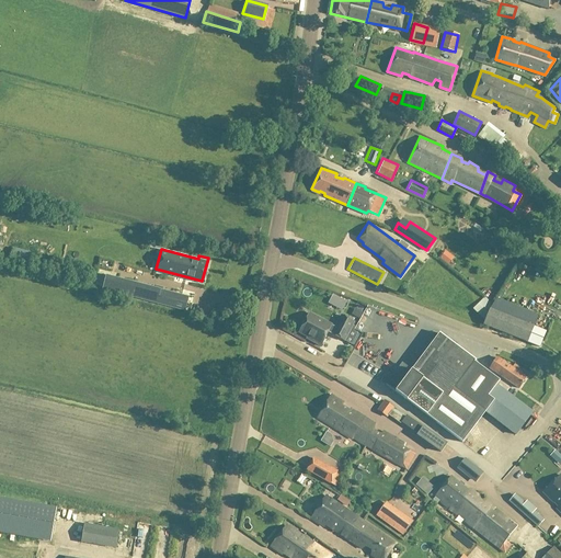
[(189,295),(105,273),(101,289),(184,311),(189,295)]
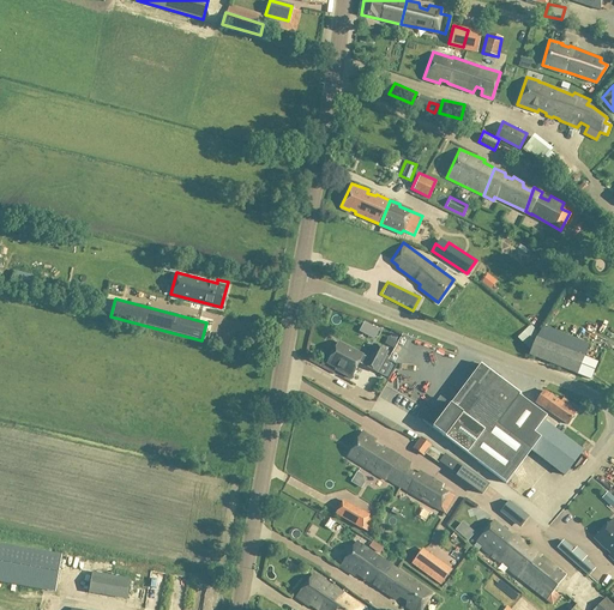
[(596,361),(535,337),(529,352),(589,378),(596,361)]
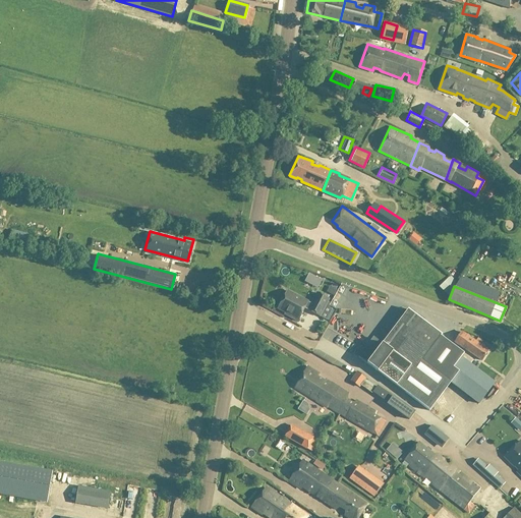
[(311,302),(287,289),(277,307),(289,313),(288,314),(297,320),(304,306),(315,313),(320,314),(329,297),(316,291),(313,297),(311,302)]
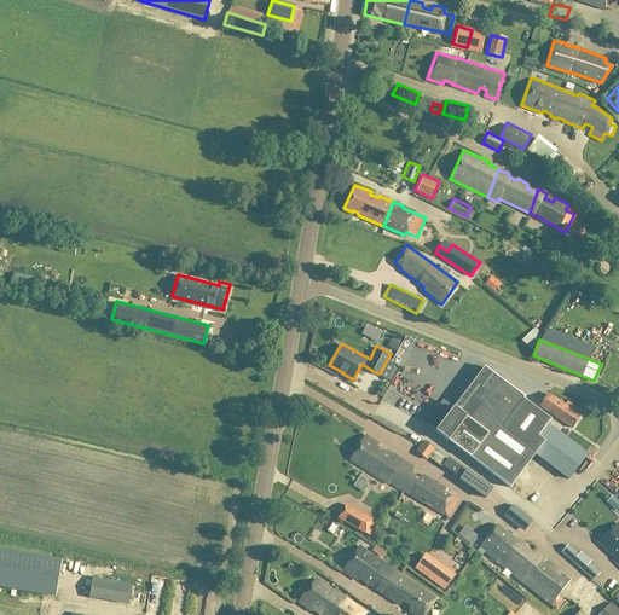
[(410,363),(406,369),(437,383),(440,378),(410,363)]
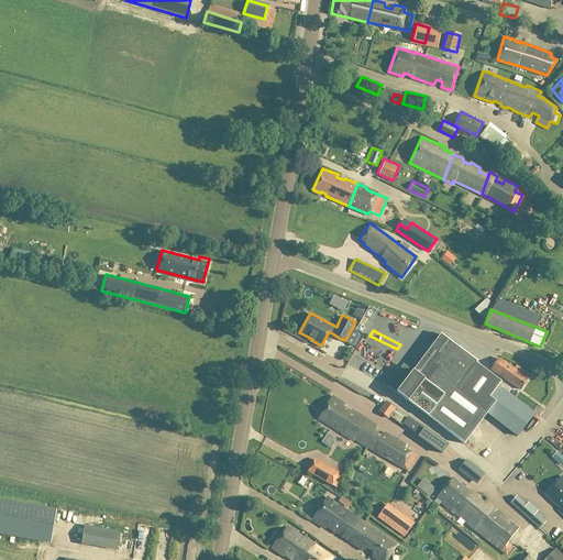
[(463,442),(486,412),(481,407),(500,381),(475,362),(476,360),(440,332),(396,392),(463,442)]
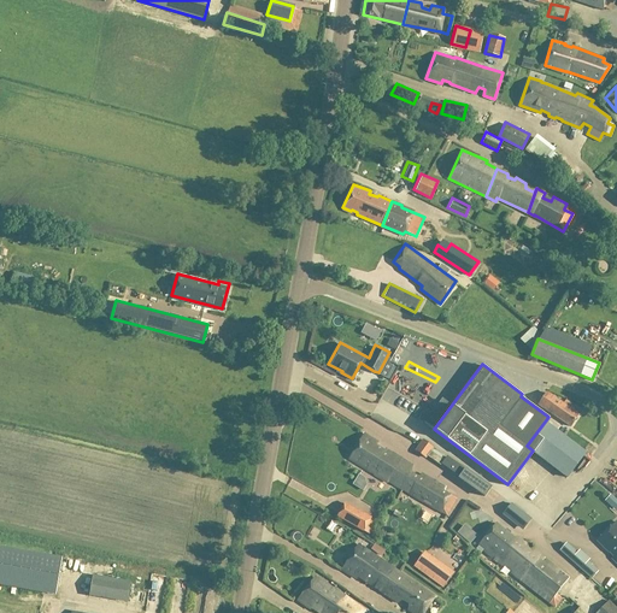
[(416,394),(424,381),(400,367),(393,381),(416,394)]
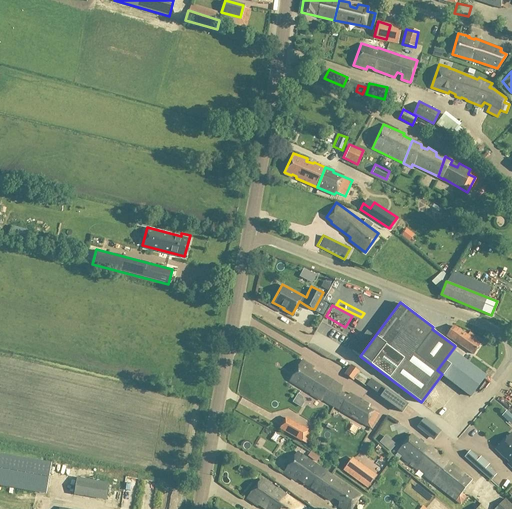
[(472,338),(453,325),(446,334),(473,352),(481,340),(474,335),(472,338)]
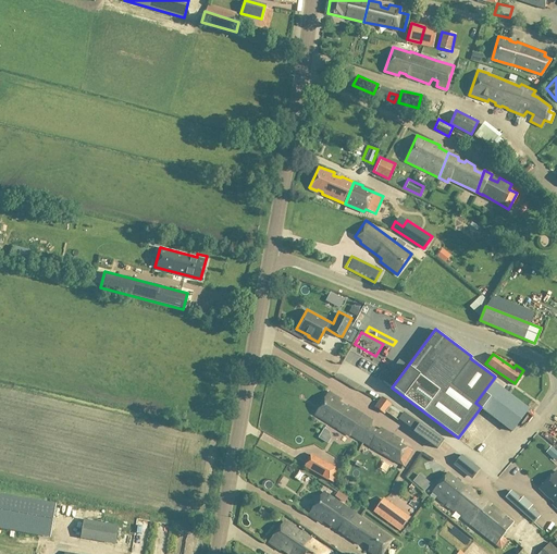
[(346,405),(339,401),(341,398),(327,391),(314,414),(336,427),(335,429),(337,431),(339,428),(348,434),(351,434),(403,465),(411,450),(399,442),(400,439),(380,427),(378,430),(371,426),(372,419),(347,404),(346,405)]
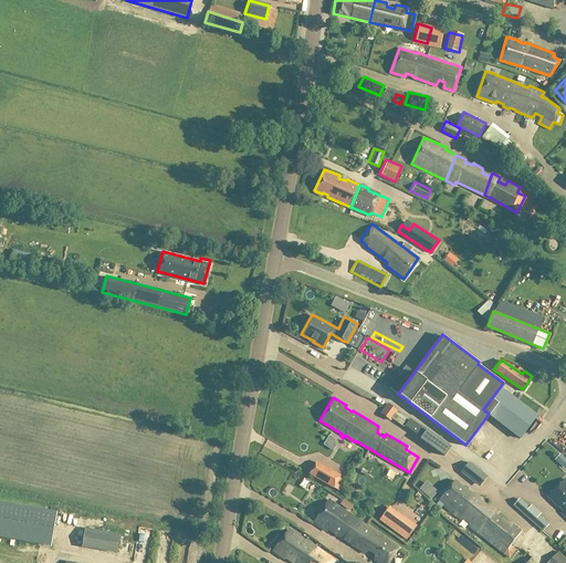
[(397,408),(387,402),(380,413),(390,419),(391,417),(396,410),(397,408)]
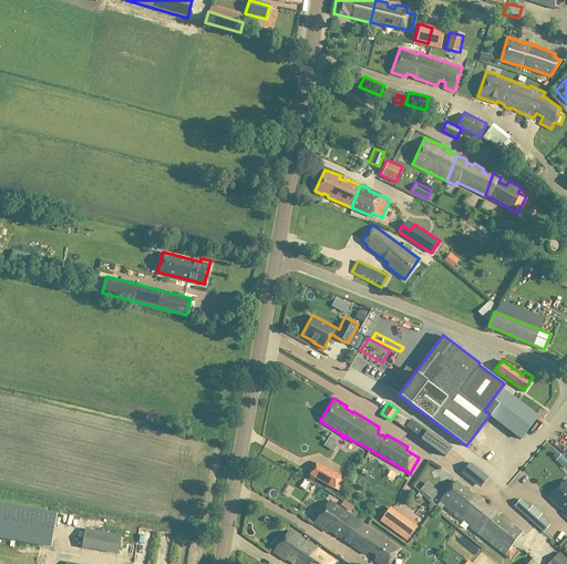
[(528,408),(511,430),(521,438),(537,414),(528,408)]
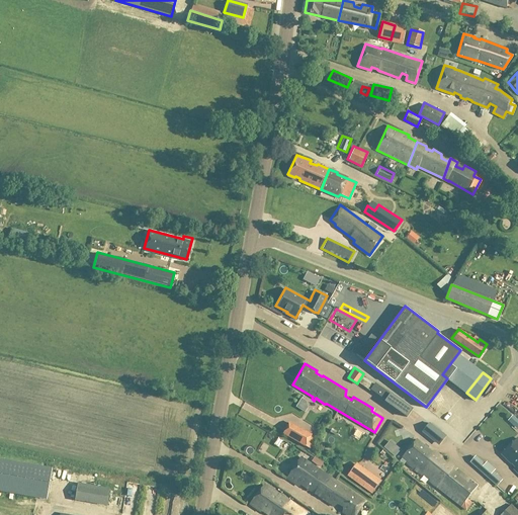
[(374,382),(373,383),(370,389),(383,398),(384,398),(385,399),(390,394),(389,393),(389,392),(374,382)]
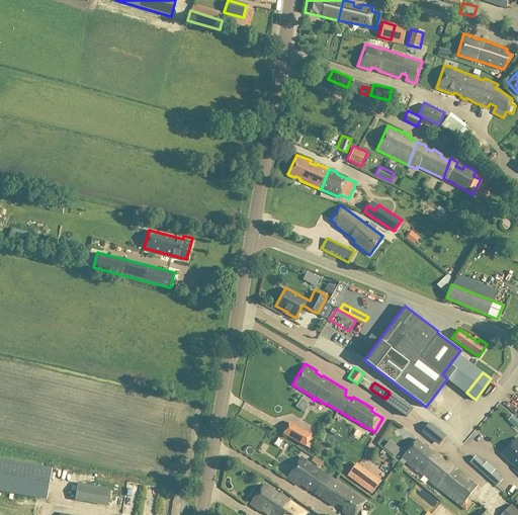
[(406,415),(411,408),(390,394),(385,399),(384,400),(406,415)]
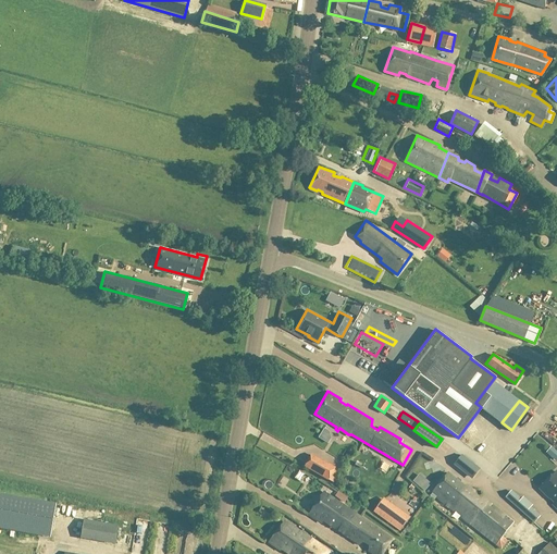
[(537,430),(545,439),(553,431),(545,423),(537,430)]
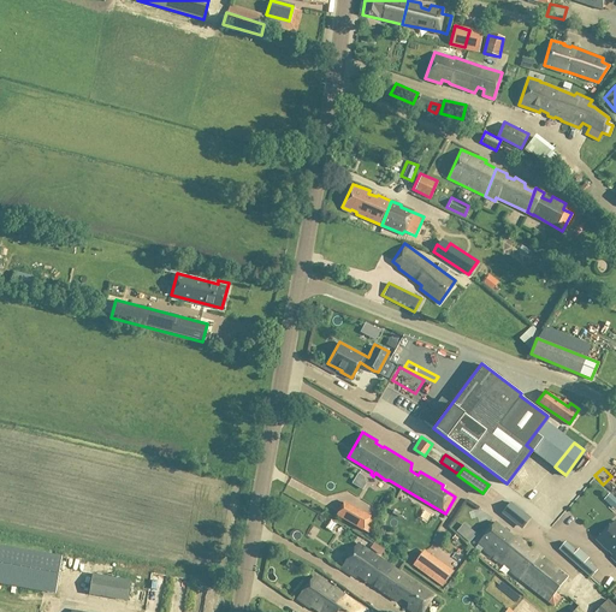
[(603,498),(609,504),(615,498),(609,492),(603,498)]
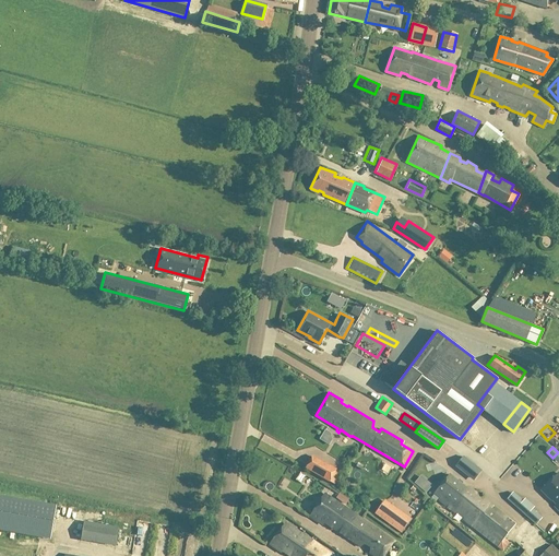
[(455,463),(464,470),(471,462),(462,454),(455,463)]
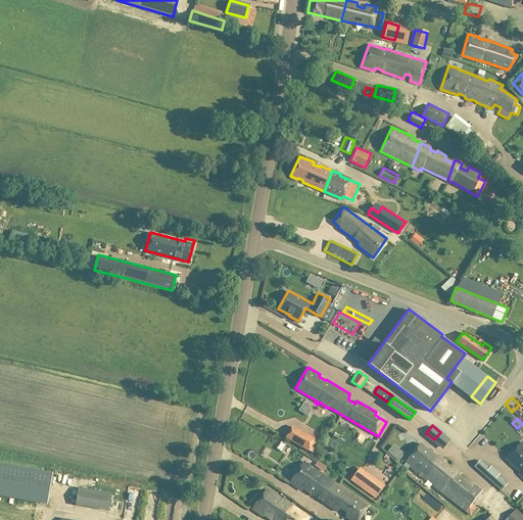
[(291,426),(285,436),(306,448),(313,438),(291,426)]
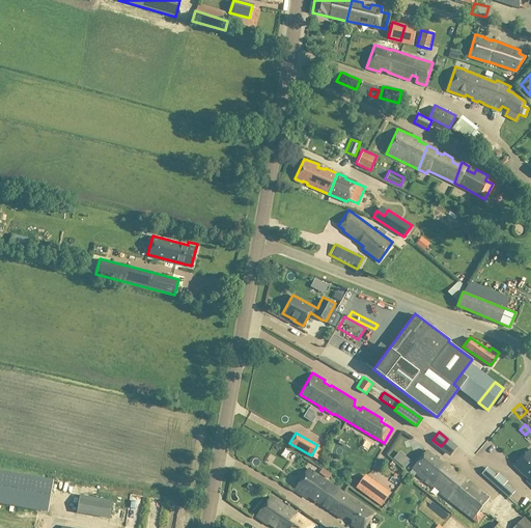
[(442,448),(439,452),(446,457),(449,454),(442,448)]
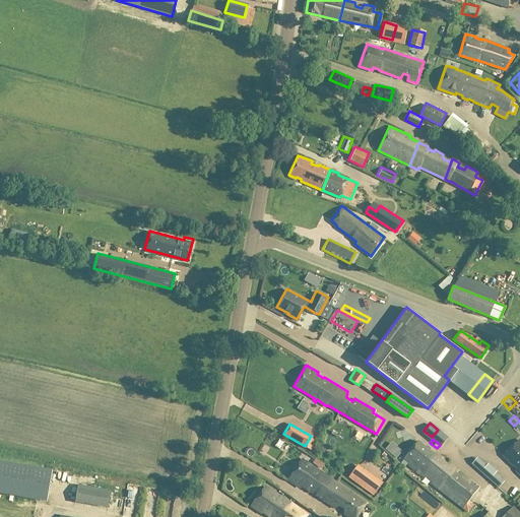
[(519,439),(503,454),(513,464),(514,464),(517,467),(515,469),(519,474),(519,439)]
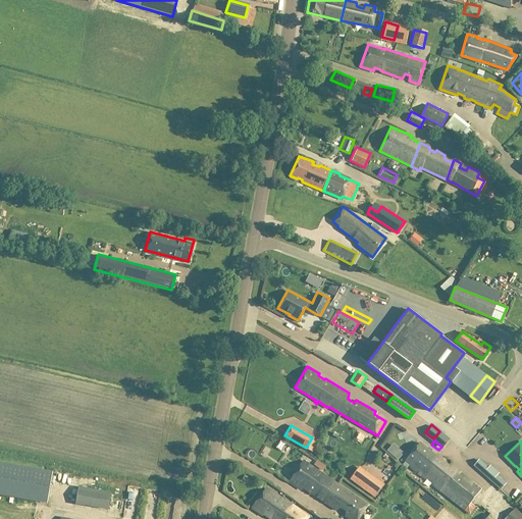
[(419,442),(405,459),(410,463),(408,465),(423,476),(465,509),(464,510),(469,514),(475,506),(470,502),(480,488),(436,453),(434,454),(419,442)]
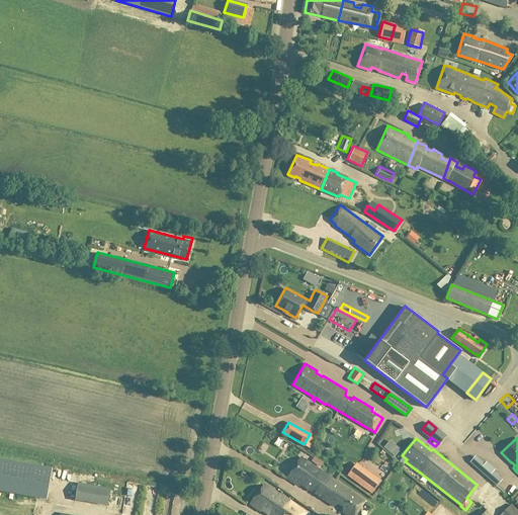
[(399,448),(390,440),(383,446),(393,454),(399,448)]
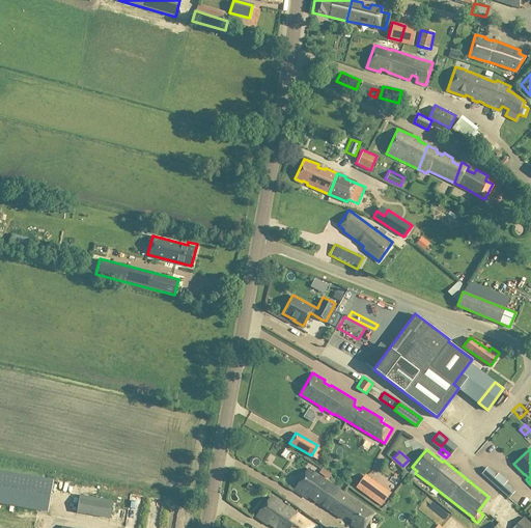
[(497,474),(492,470),(487,466),(485,468),(481,473),(508,497),(514,491),(505,482),(507,480),(498,472),(497,474)]
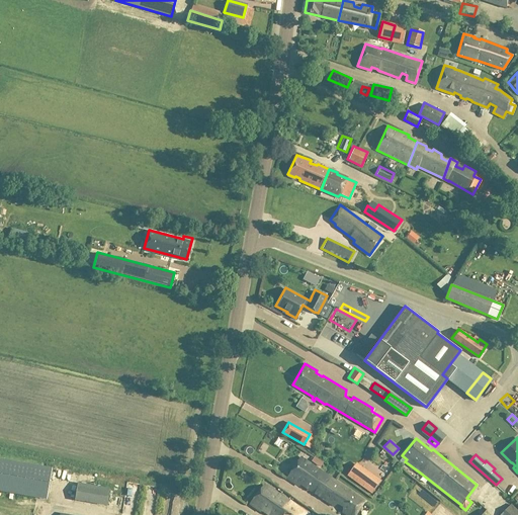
[(353,514),(364,500),(327,474),(317,467),(300,456),(286,477),(298,485),(301,483),(307,486),(306,487),(322,498),(323,498),(333,505),(337,503),(343,507),(342,511),(347,514),(353,514)]
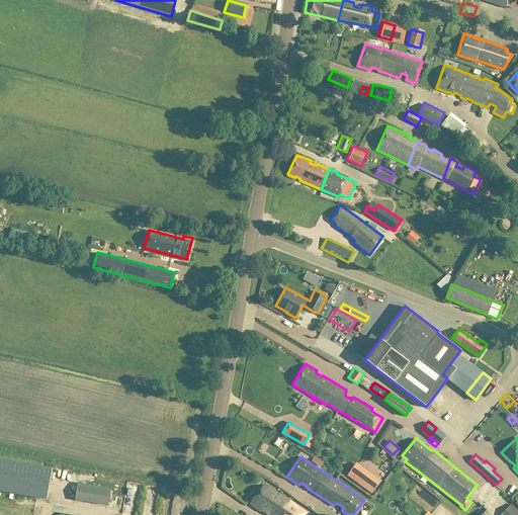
[(0,458),(0,489),(47,498),(51,467),(0,458)]
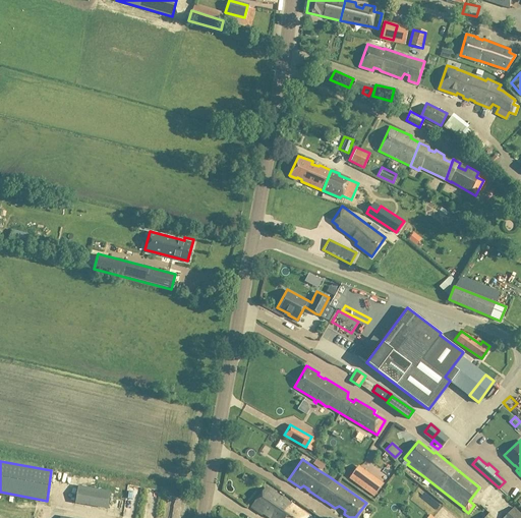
[(382,484),(356,465),(349,477),(373,496),(382,484)]
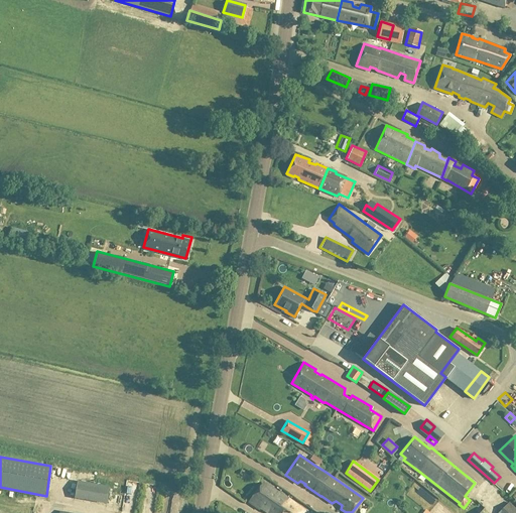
[(75,496),(106,502),(109,486),(78,480),(75,496)]
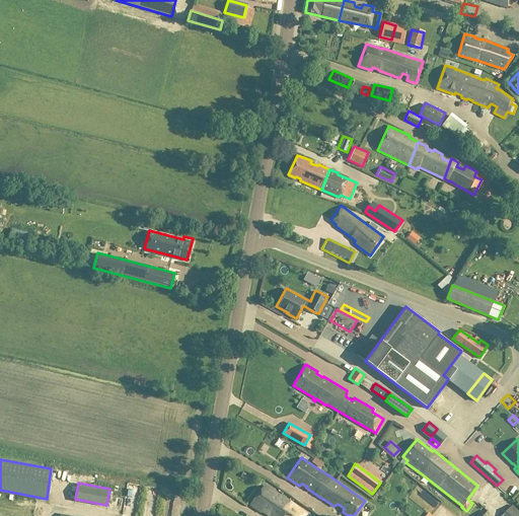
[(281,496),(263,484),(249,504),(260,511),(261,510),(270,515),(304,515),(308,512),(306,511),(282,495),(281,496)]
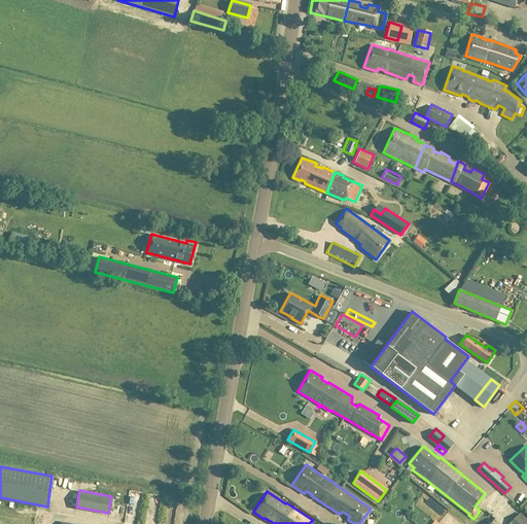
[(153,523),(160,501),(148,498),(141,523),(153,523)]
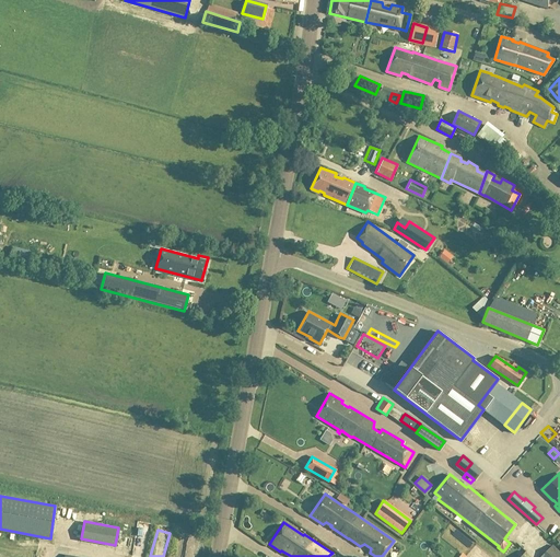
[(132,531),(129,556),(138,556),(139,550),(143,550),(146,532),(132,531)]
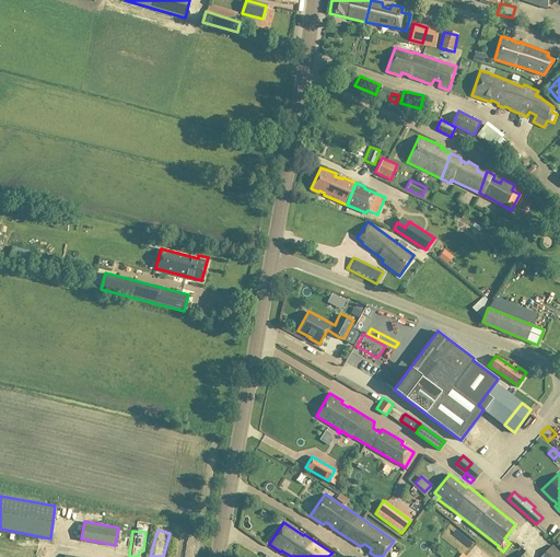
[(559,556),(559,554),(551,545),(538,556),(559,556)]
